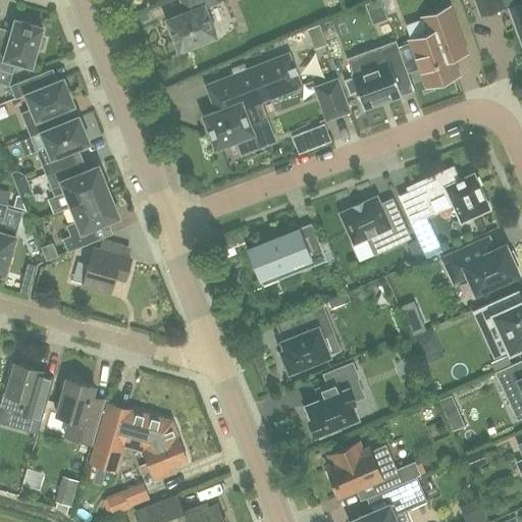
[(152,12),(172,8),(170,0),(161,0),(150,2),(152,12)]
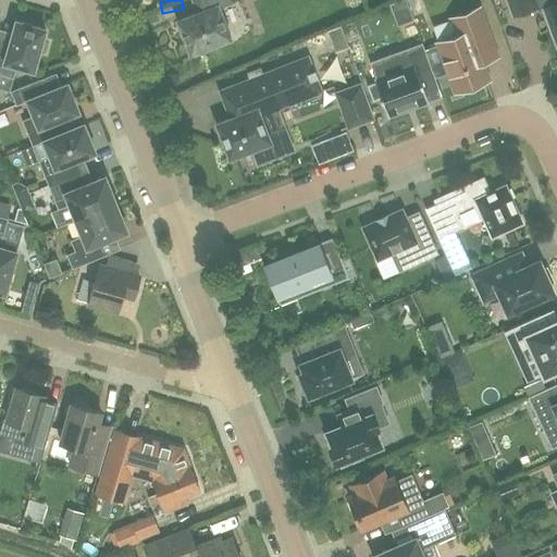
[(231,37),(218,5),(214,0),(207,0),(209,2),(195,8),(197,12),(178,20),(176,20),(177,23),(177,22),(189,52),(189,53),(190,56),(193,54),(192,54),(230,39),(232,39),(231,37)]
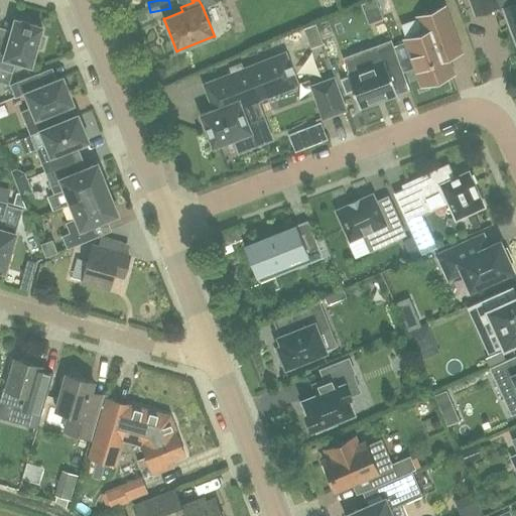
[(515,0),(469,0),(475,15),(498,7),(496,2),(500,0),(505,0),(509,7),(504,9),(515,42),(515,0)]
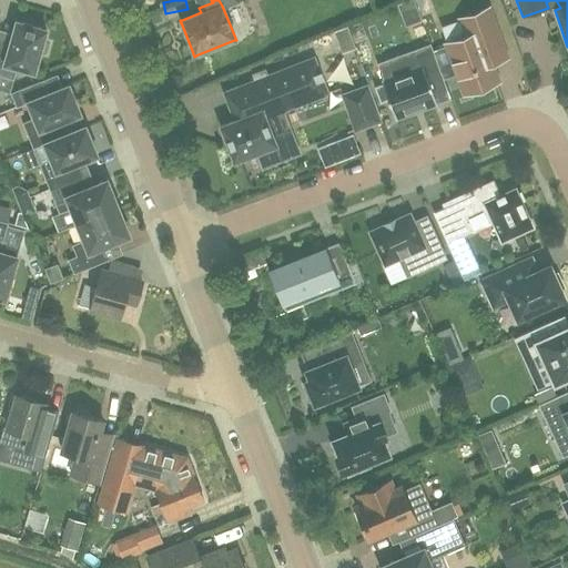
[(497,81),(490,63),(506,58),(488,9),(460,19),(467,37),(447,44),(465,93),(497,81)]
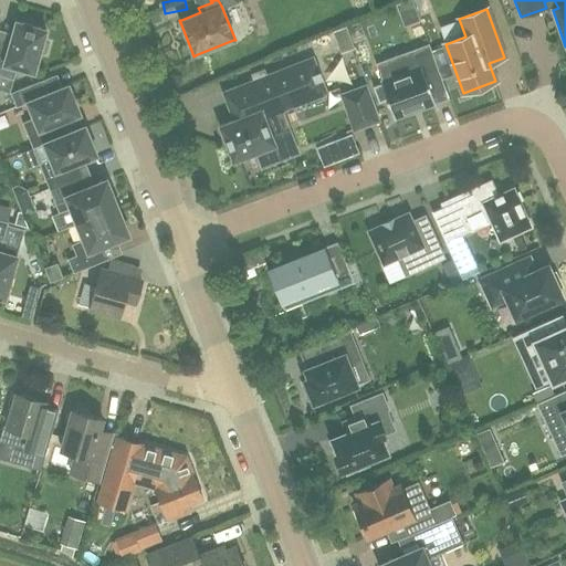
[(0,42),(0,74),(13,79),(17,67),(34,72),(46,30),(17,21),(9,45),(0,42)]
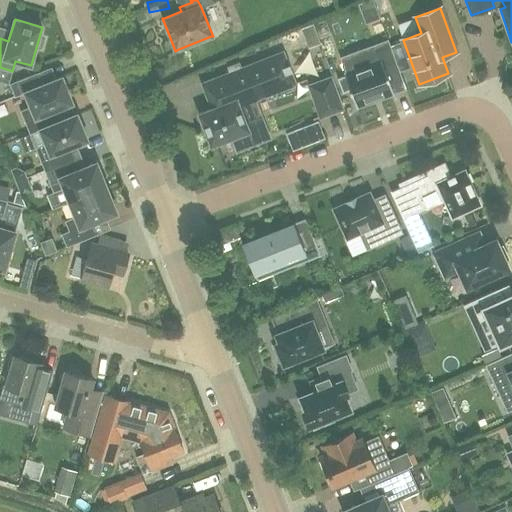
[(389,82),(401,77),(390,46),(376,51),(380,60),(343,73),(356,107),(393,94),(389,82)]
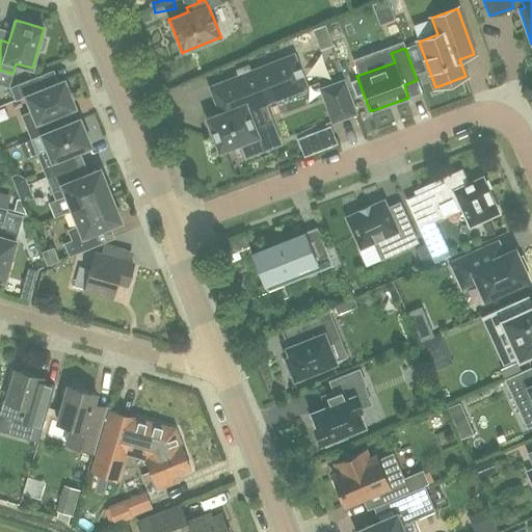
[(281,144),(271,121),(255,127),(246,104),(262,98),(265,104),(307,88),(294,55),(211,87),(220,113),(207,118),(219,151),(241,143),(246,157),(281,144)]
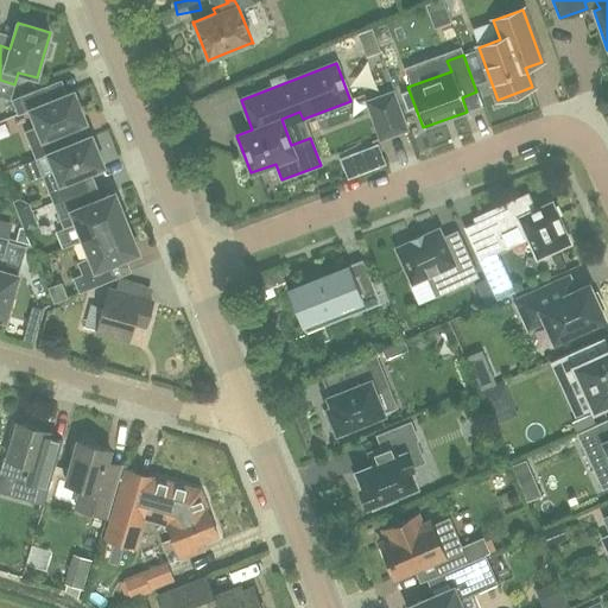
[(36,159),(48,154),(48,153),(67,146),(67,145),(61,132),(86,122),(74,92),(49,101),(43,87),(11,100),(18,115),(30,111),(37,127),(24,132),(36,159)]
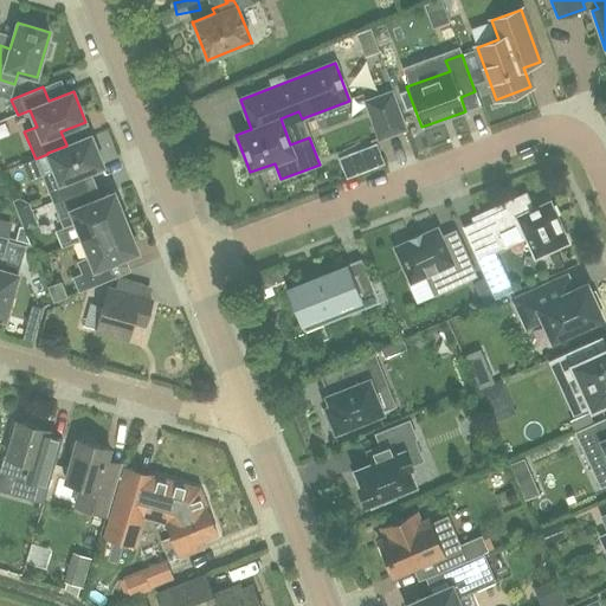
[(394,98),(374,105),(386,137),(406,130),(394,98)]
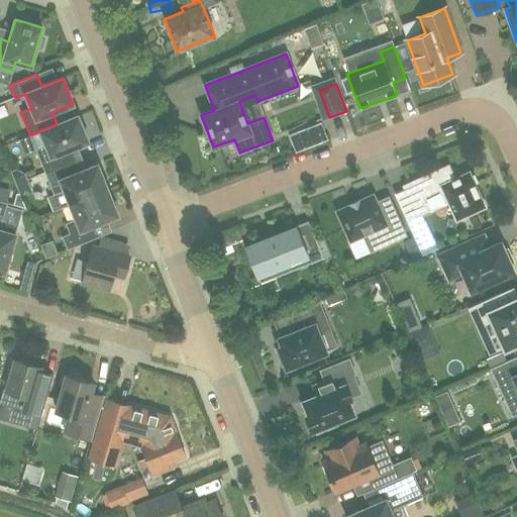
[(39,160),(44,172),(71,162),(67,149),(88,141),(78,115),(57,123),(57,124),(40,130),(40,131),(30,135),(19,139),(25,156),(36,150),(39,160)]
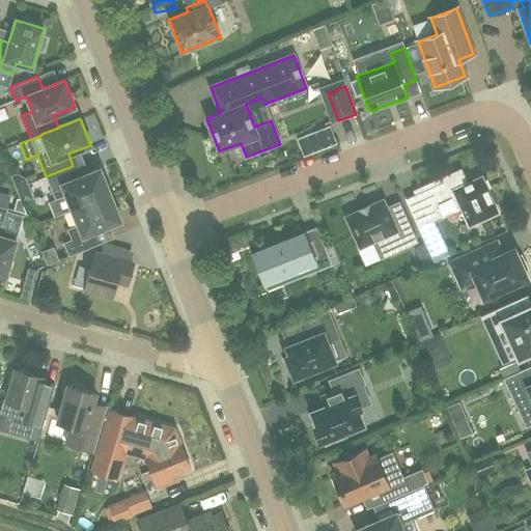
[(72,210),(110,195),(100,168),(78,177),(73,166),(46,176),(55,199),(66,195),(72,210)]
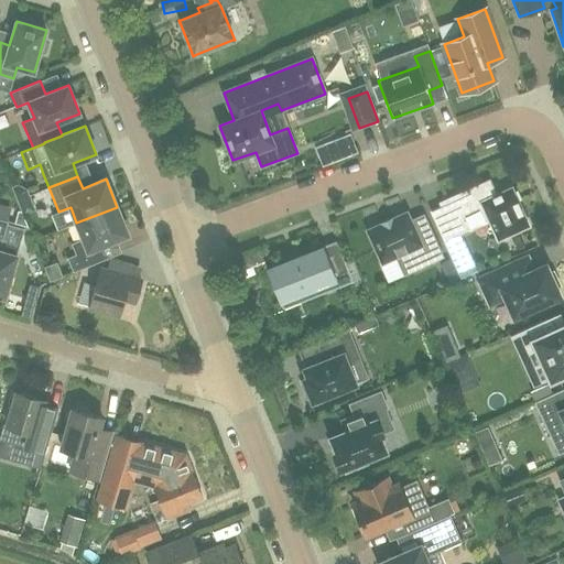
[(489,220),(498,240),(529,226),(511,188),(495,196),(489,183),(490,183),(489,182),(441,204),(454,231),(442,237),(440,232),(441,232),(440,231),(438,232),(449,255),(462,248),(456,236),(470,229),(465,217),(479,210),(485,223),(489,220)]
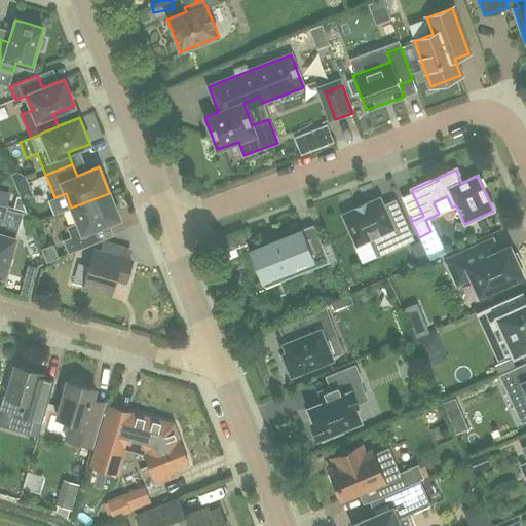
[(10,175),(15,188),(28,183),(25,176),(16,172),(10,175)]
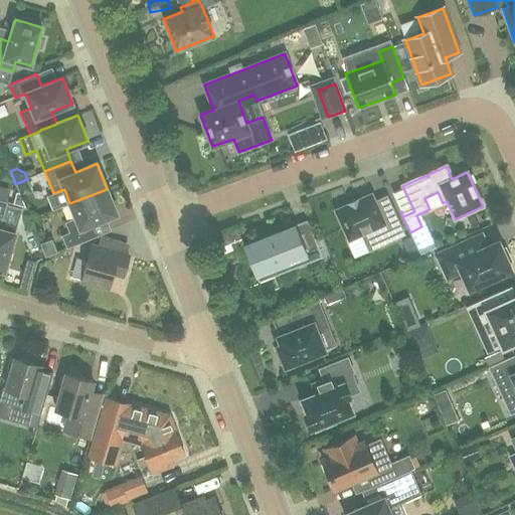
[(27,179),(15,184),(20,197),(32,192),(27,179)]
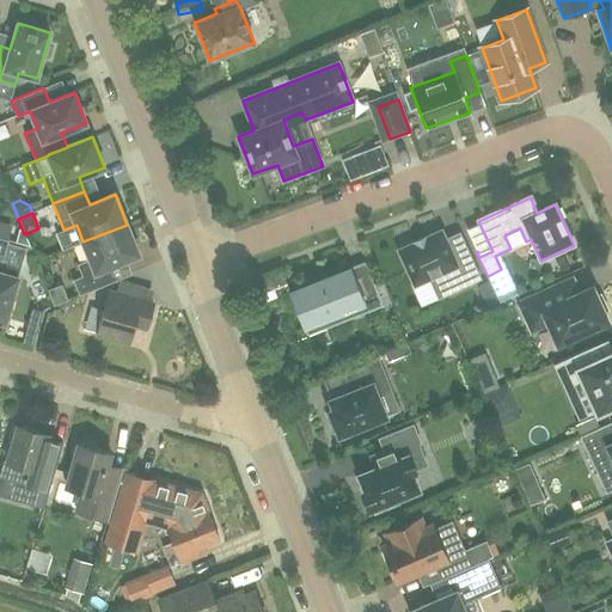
[(127,225),(83,242),(90,259),(78,264),(83,276),(73,280),(79,295),(111,282),(105,268),(139,255),(127,225)]
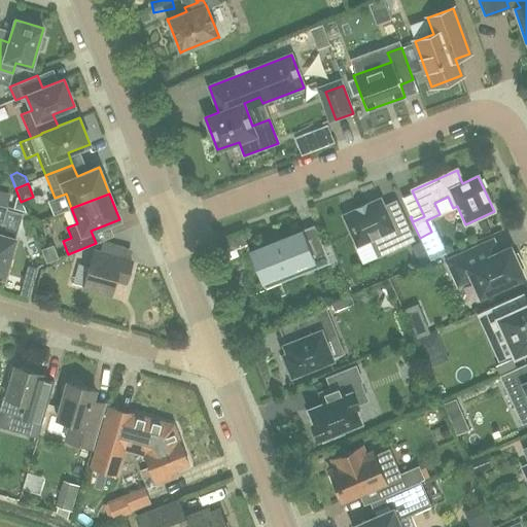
[(380,200),(344,216),(357,245),(377,237),(385,253),(414,240),(407,223),(393,229),(380,200)]
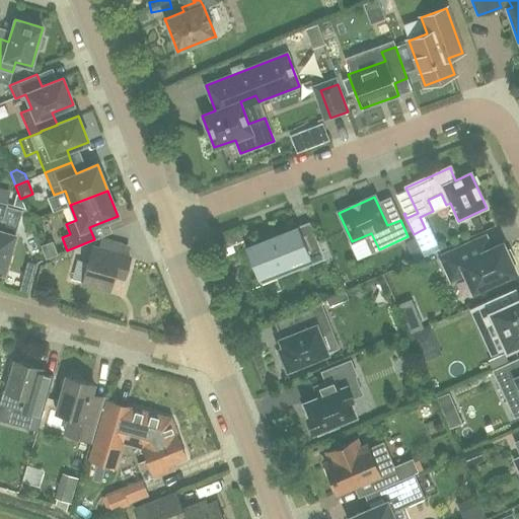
[(0,201),(0,272),(4,273),(22,210),(7,206),(7,204),(0,201)]
